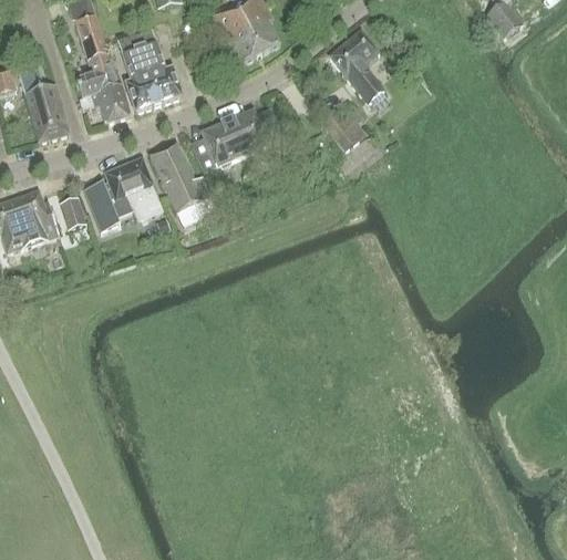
[(74,18),(94,11),(90,0),(65,0),(72,19),(74,18)]
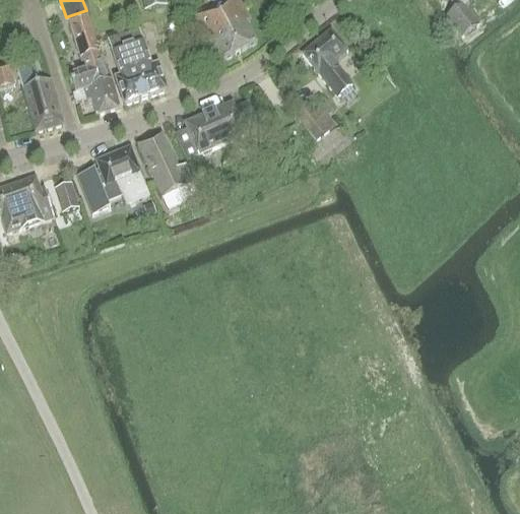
[(221,58),(256,39),(245,18),(250,16),(241,0),(215,0),(192,12),(206,40),(211,37),(221,58)]
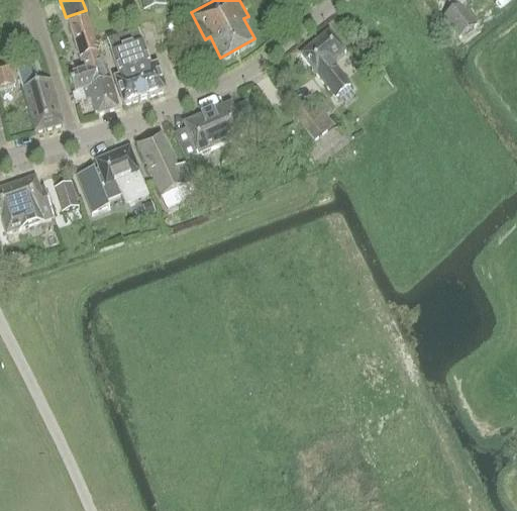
[(458,34),(476,21),(460,0),(443,13),(458,34)]
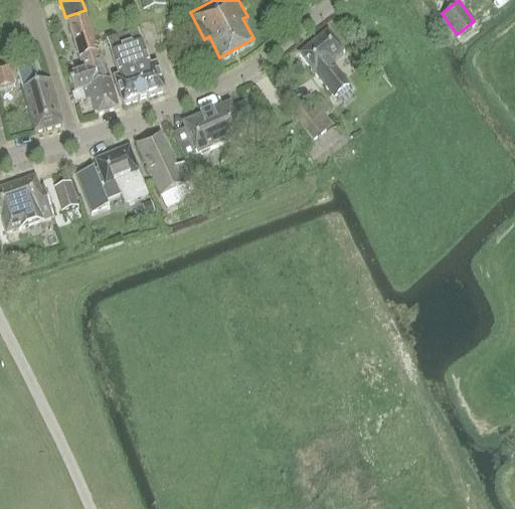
[(107,75),(86,10),(67,16),(79,53),(83,65),(68,69),(73,88),(80,86),(87,83),(107,75)]
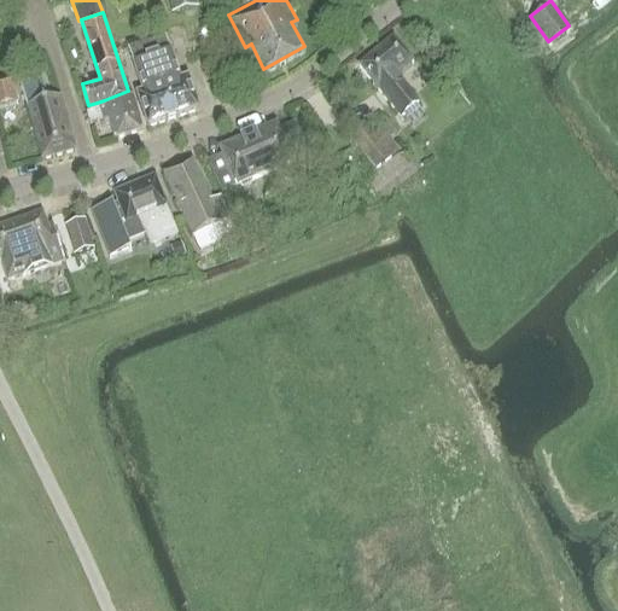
[(147,121),(198,104),(187,71),(179,75),(163,30),(127,42),(143,87),(136,89),(147,121)]
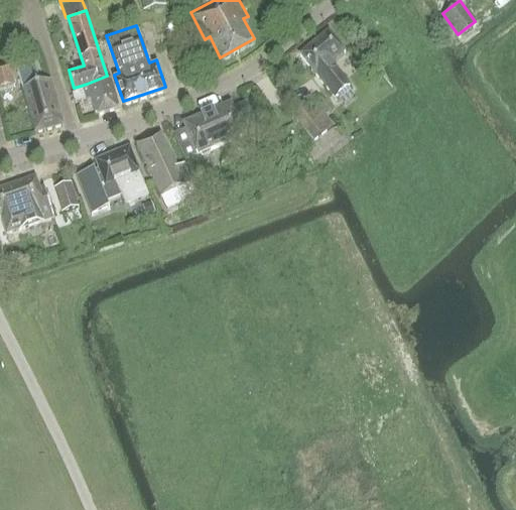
[(333,93),(349,81),(331,58),(345,46),(329,26),(299,49),(333,93)]
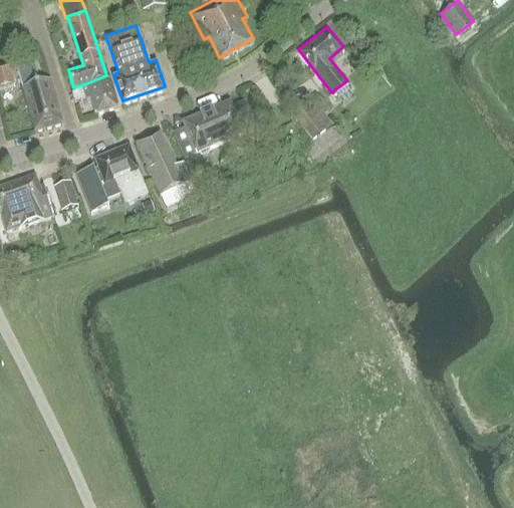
[(9,61),(0,63),(0,82),(14,79),(9,61)]
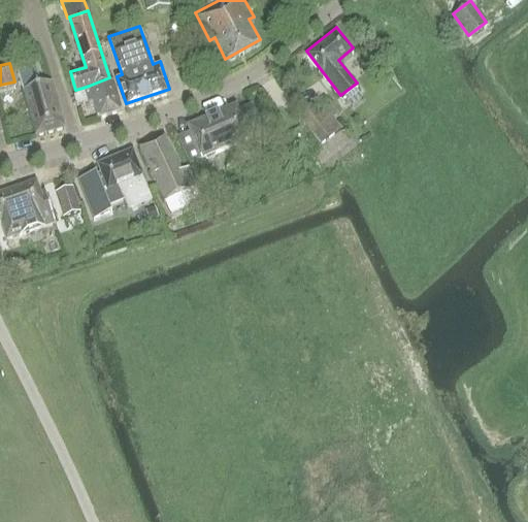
[(35,131),(64,124),(52,78),(40,82),(35,63),(18,68),(35,131)]
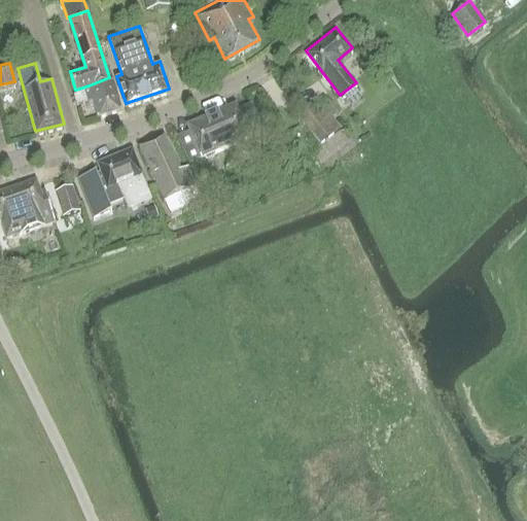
[(97,113),(120,106),(111,76),(109,77),(89,85),(82,88),(85,98),(92,96),(97,113)]
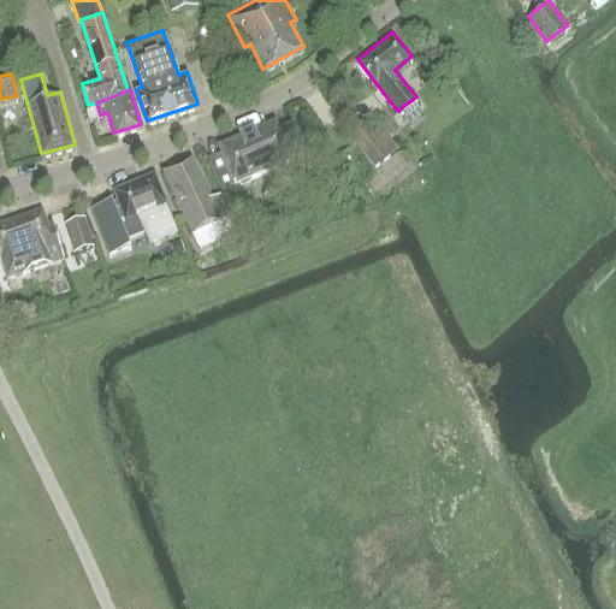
[(386,131),(392,126),(378,107),(365,117),(363,116),(348,128),(374,163),(390,151),(390,149),(397,145),(386,131)]
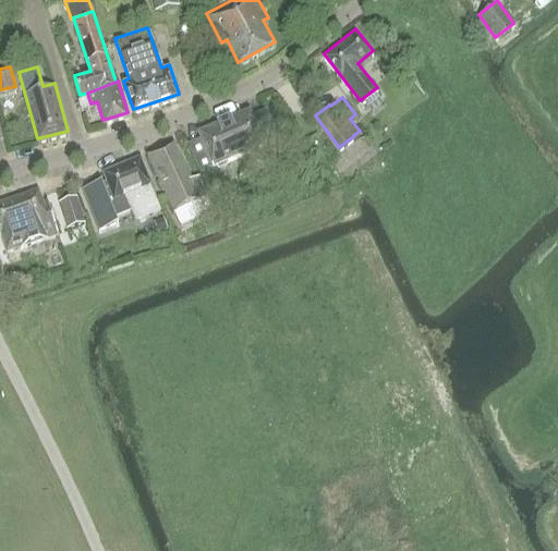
[(264,141),(263,139),(276,134),(264,105),(251,110),(249,107),(223,118),(238,152),(264,141)]
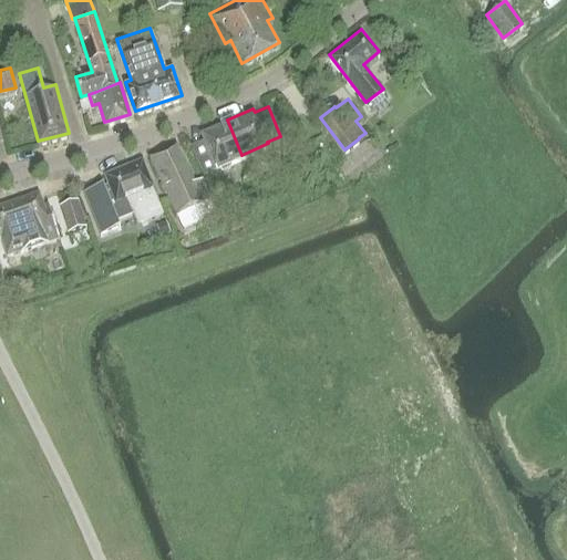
[(216,166),(241,155),(227,120),(200,131),(204,138),(192,144),(203,172),(216,166)]
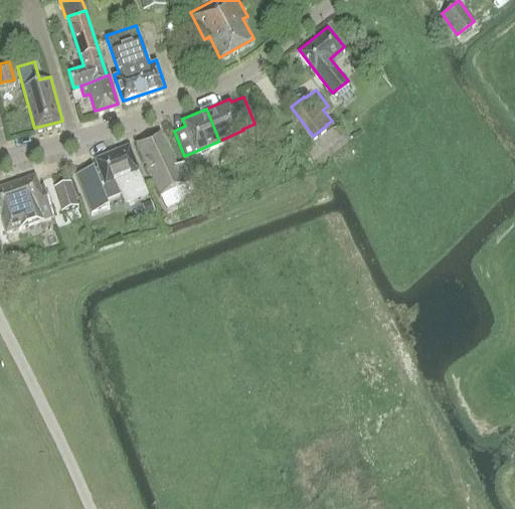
[(161,191),(179,183),(190,177),(191,177),(183,160),(176,163),(169,149),(160,129),(155,131),(141,138),(136,140),(160,192),(161,191)]
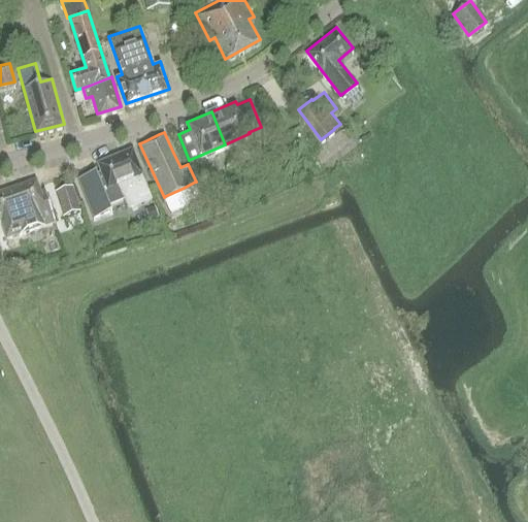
[(107,199),(123,193),(128,205),(151,196),(141,172),(142,171),(132,147),(97,160),(100,169),(96,170),(95,168),(77,175),(93,216),(111,208),(107,199)]
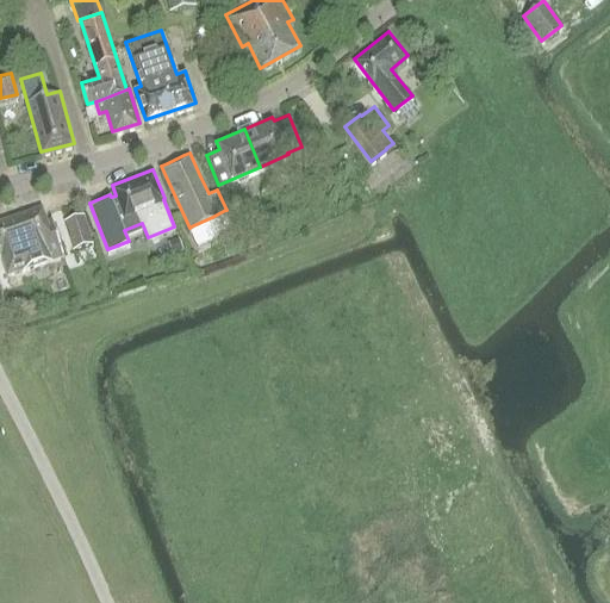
[(51,215),(45,217),(42,204),(0,218),(0,256),(5,272),(63,253),(51,215)]
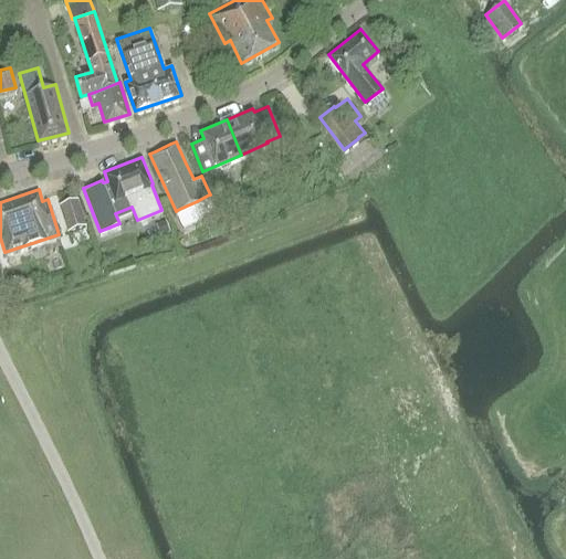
[(85,222),(76,194),(59,200),(66,228),(85,222)]
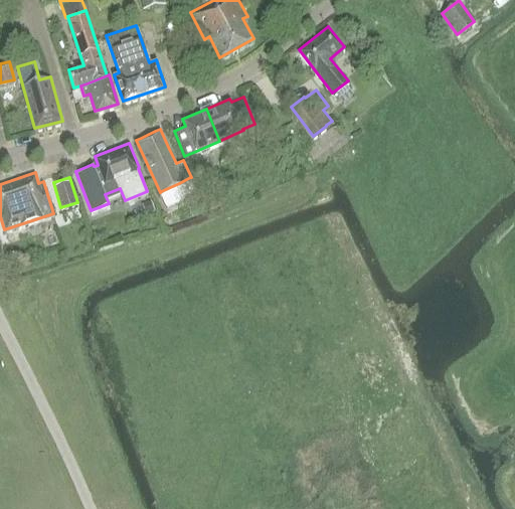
[(7,258),(0,259),(0,269),(9,266),(7,258)]
